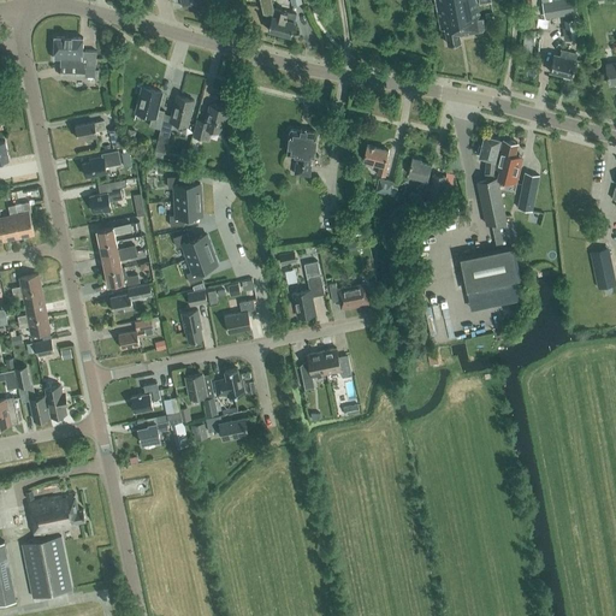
[(181,0),(183,7),(182,7),(203,13),(203,12),(202,12),(199,0),(181,0)]
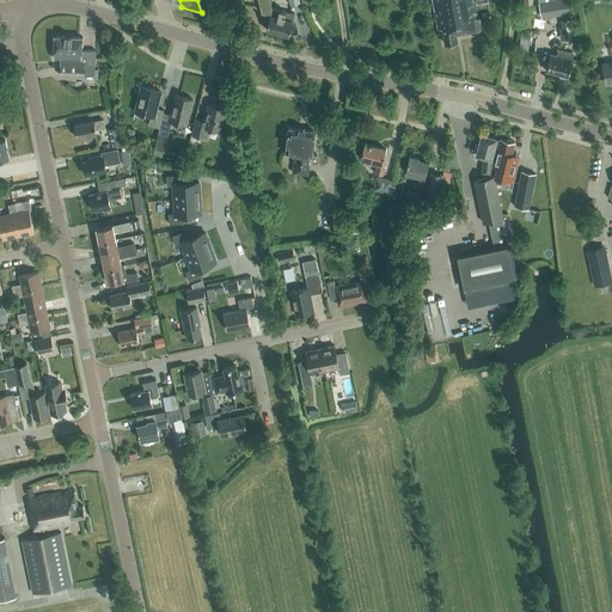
[(490,18),(489,12),(475,14),(471,0),(432,0),(439,30),(441,29),(445,43),(458,41),(457,35),(479,30),(481,28),(479,19),(490,18)]
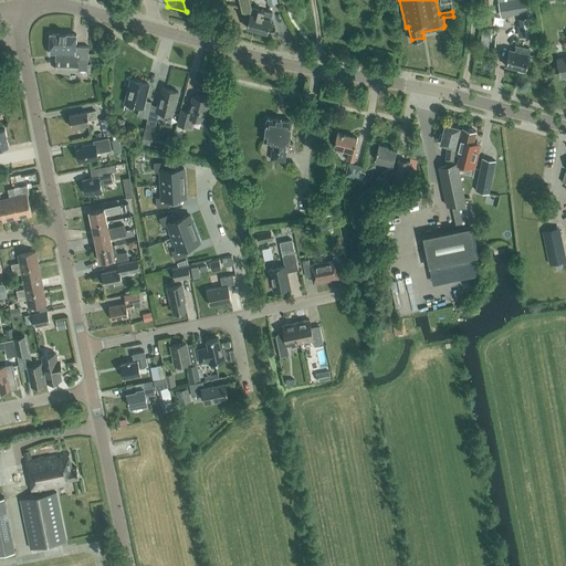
[(531,12),(528,0),(507,0),(498,2),(501,17),(531,12)]
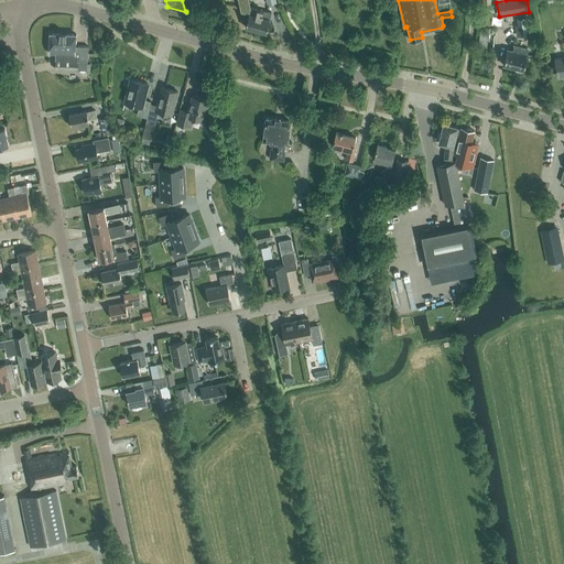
[(266,33),(272,13),(246,4),(243,11),(249,13),(245,26),(266,33)]
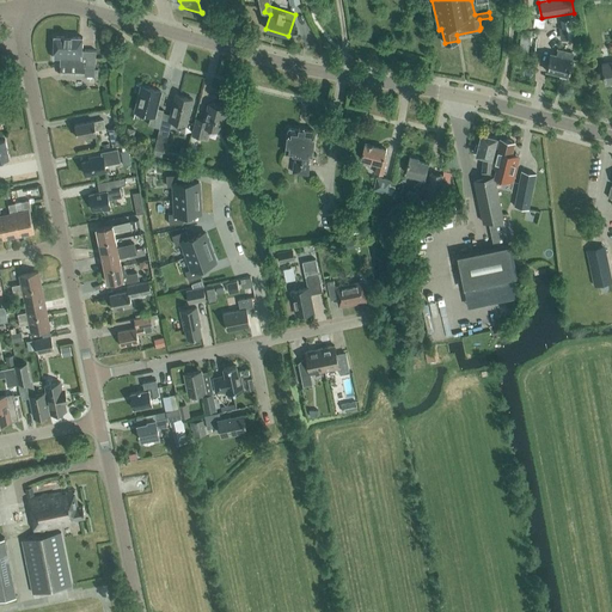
[(563,38),(574,37),(573,25),(561,26),(563,38)]
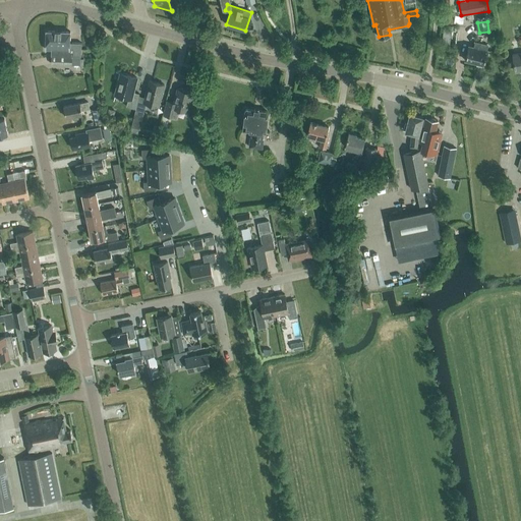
[(442,44),(450,45),(452,24),(445,24),(442,44)]
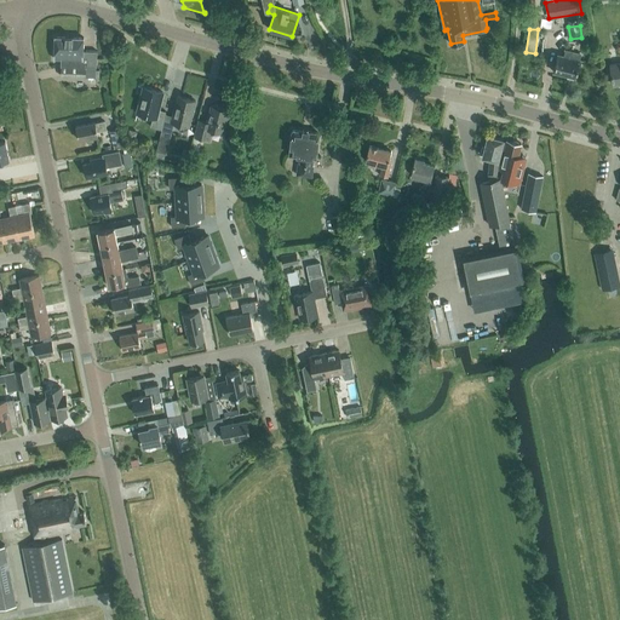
[(97,51),(82,50),(84,36),(55,35),(53,58),(61,58),(61,65),(61,75),(85,76),(85,74),(93,75),(93,78),(99,78),(99,70),(95,69),(95,67),(96,67),(97,51)]
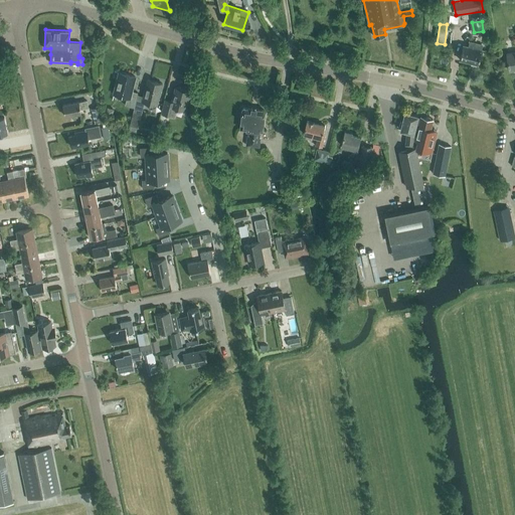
[(478,63),(482,44),(470,41),(468,45),(463,44),(460,58),(478,63)]
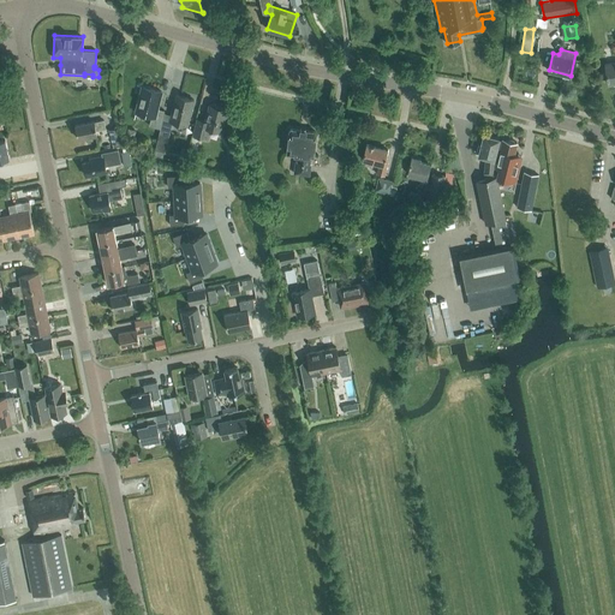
[(614,63),(604,65),(607,83),(614,82),(614,63)]
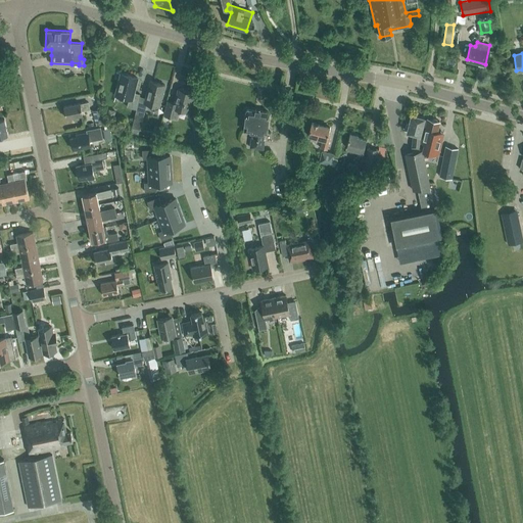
[(135,109),(139,94),(133,92),(136,78),(121,74),(114,95),(129,99),(127,106),(135,109)]
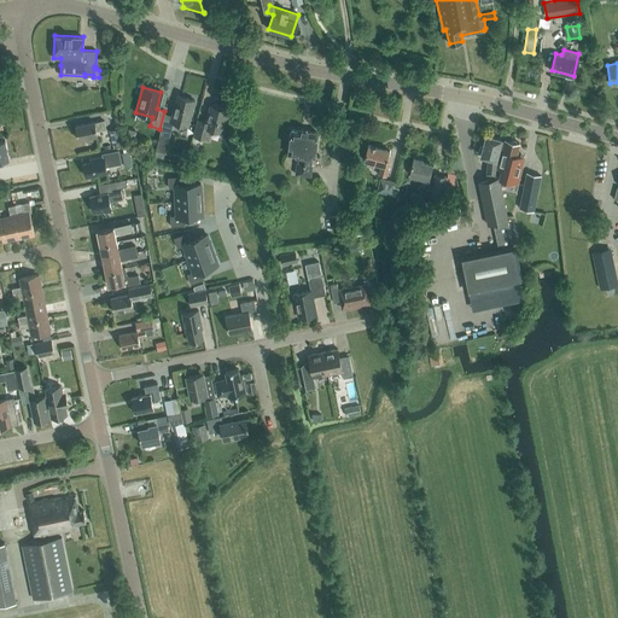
[(188,126),(194,100),(176,95),(172,115),(165,114),(159,133),(169,136),(174,122),(188,126)]
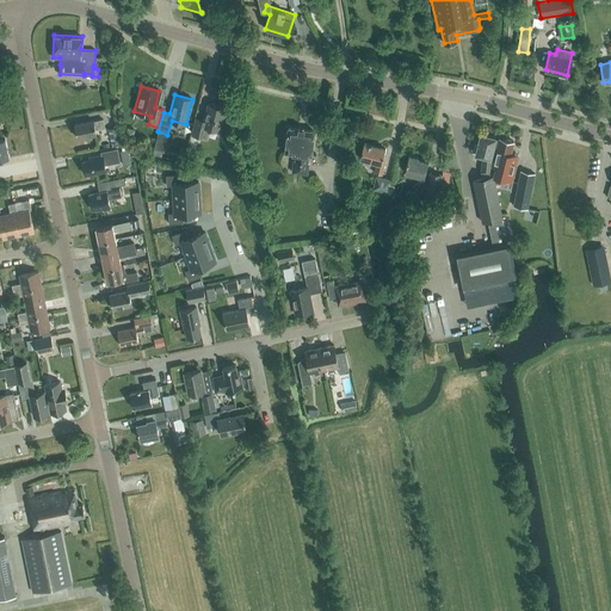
[(196,117),(192,134),(190,143),(198,146),(201,136),(204,137),(207,127),(218,130),(224,107),(208,103),(204,119),(196,117)]
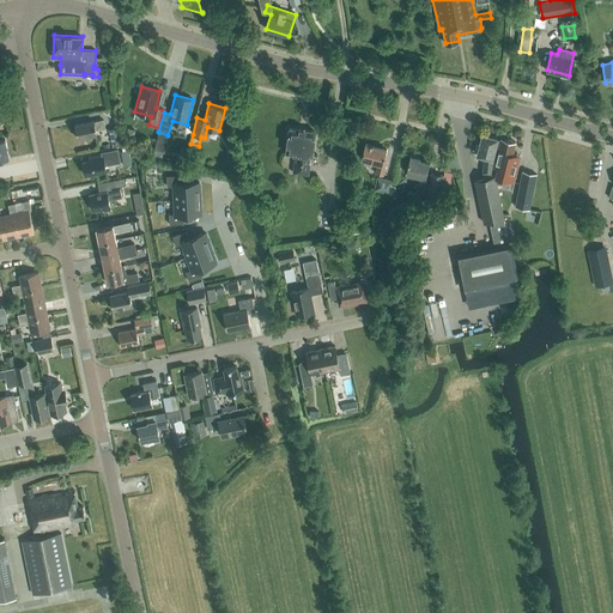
[(95,129),(104,128),(103,120),(93,122),(93,121),(74,125),(78,139),(96,135),(95,129)]
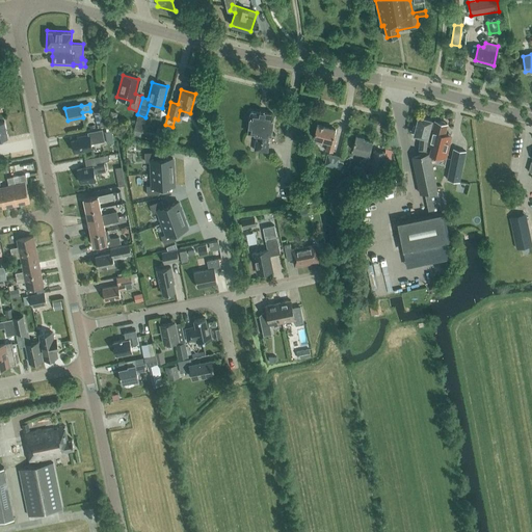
[(106,126),(103,110),(95,112),(98,128),(106,126)]
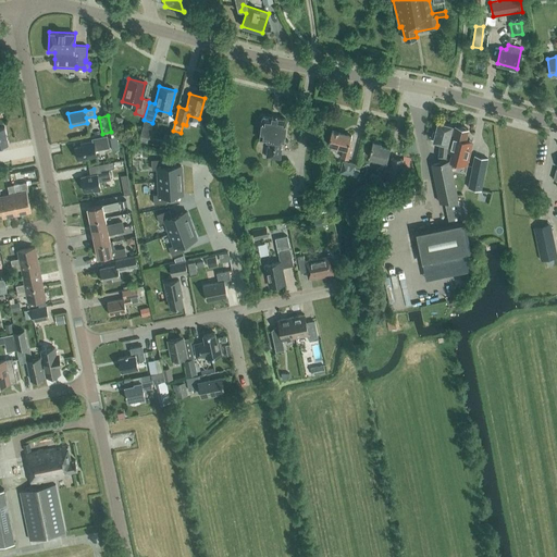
[(284,141),(286,120),(285,119),(277,118),(277,116),(271,116),(271,118),(263,116),(261,118),(259,139),(269,140),(269,147),(268,146),(267,157),(281,158),(281,153),(282,148),(281,148),(281,141),(284,141)]
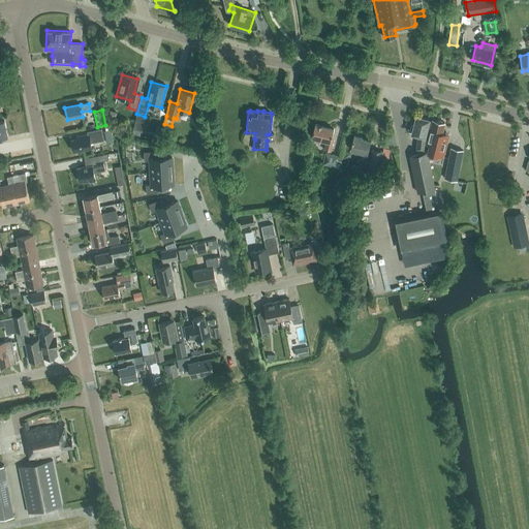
[(426,149),(426,136),(425,135),(429,119),(415,116),(413,124),(411,123),(409,129),(411,130),(411,132),(417,134),(417,149),(426,149)]
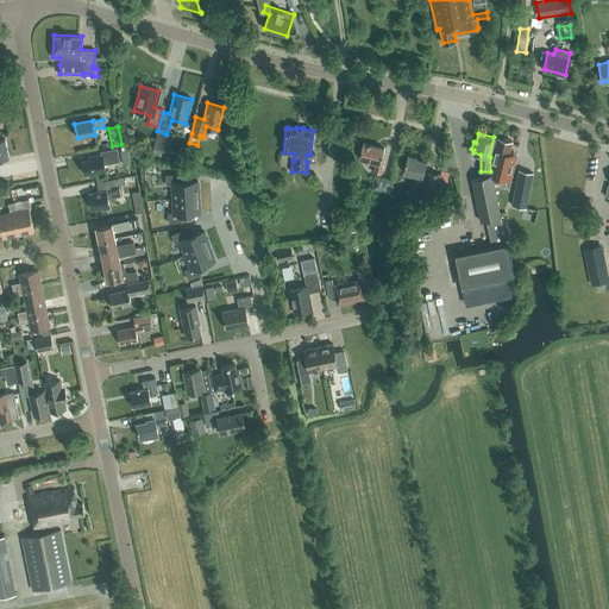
[(509,152),(512,142),(509,140),(509,139),(506,138),(506,139),(498,138),(491,165),(493,175),(510,180),(513,168),(506,165),(508,157),(509,157),(510,152),(509,152)]
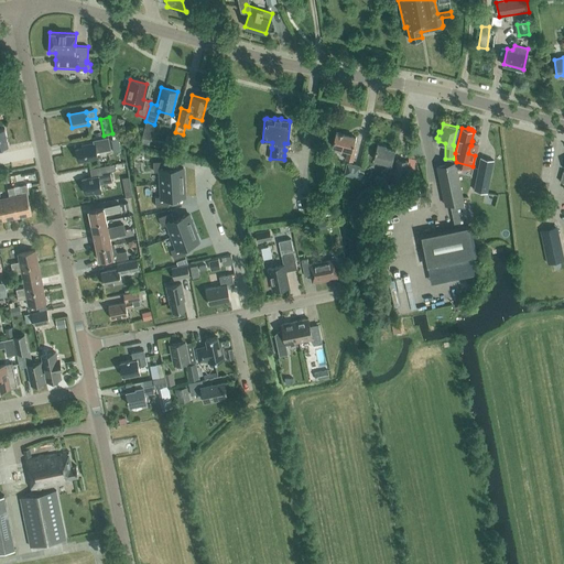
[(142,137),(151,139),(153,131),(144,129),(142,137)]
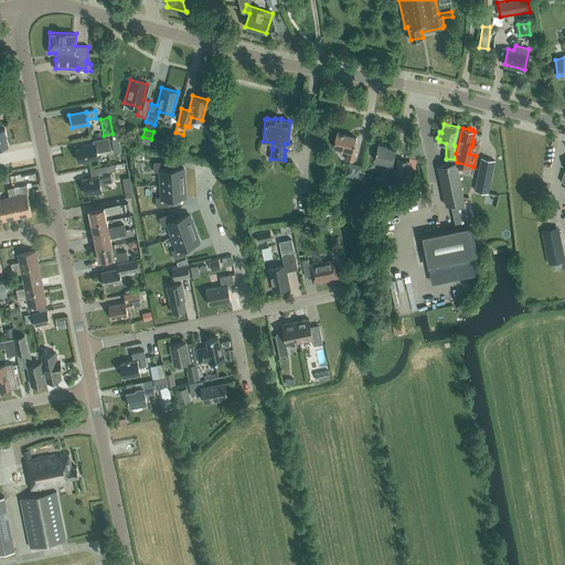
[(353,148),(355,137),(337,131),(332,147),(348,151),(347,159),(352,161),(355,149),(353,148)]
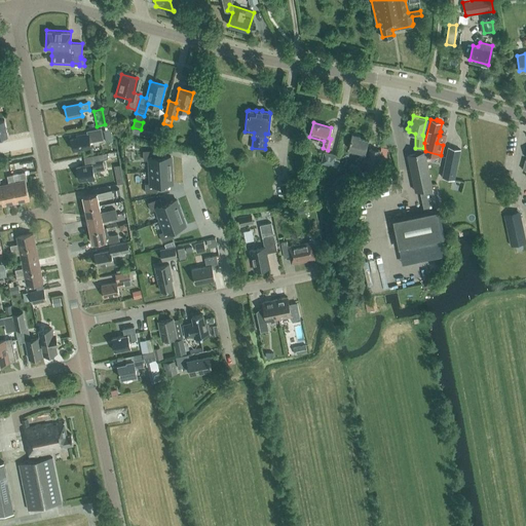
[(208,128),(195,129),(196,148),(209,147),(208,128)]
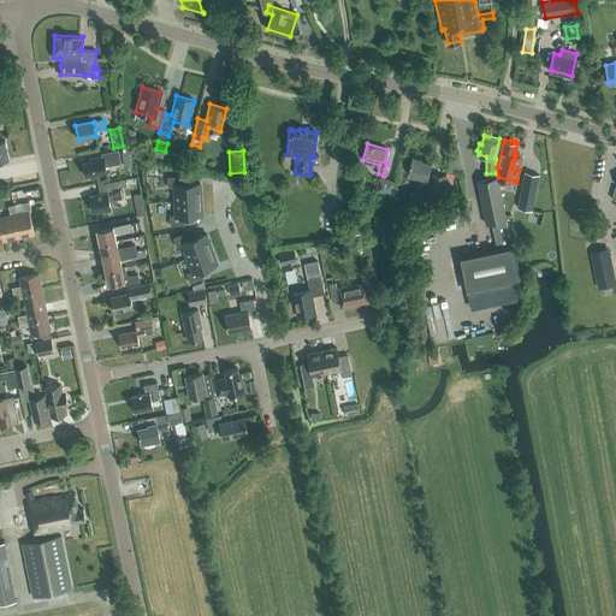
[(105,165),(116,163),(113,154),(104,157),(102,155),(88,159),(89,161),(83,163),(86,177),(106,172),(105,165)]
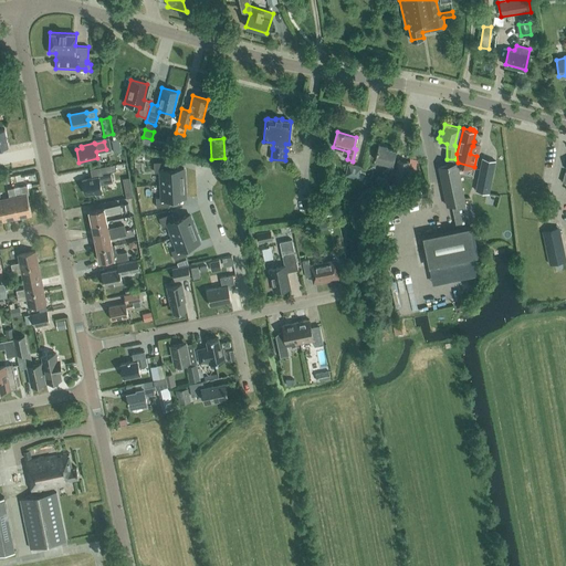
[(392,163),(396,149),(387,147),(387,145),(378,143),(375,159),(387,163),(386,169),(392,170),(394,163),(392,163)]
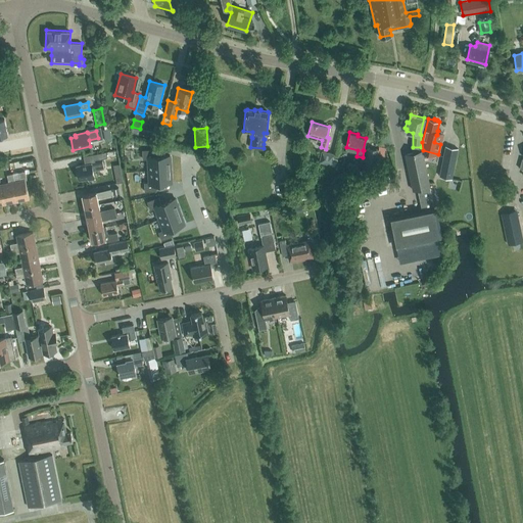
[(376,174),(379,149),(367,147),(365,173),(376,174)]
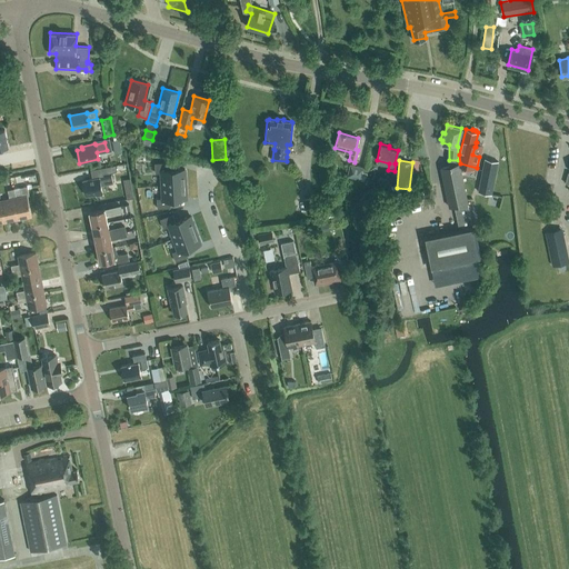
[(482,170),(478,192),(492,195),(497,172),(498,162),(485,160),(482,170)]
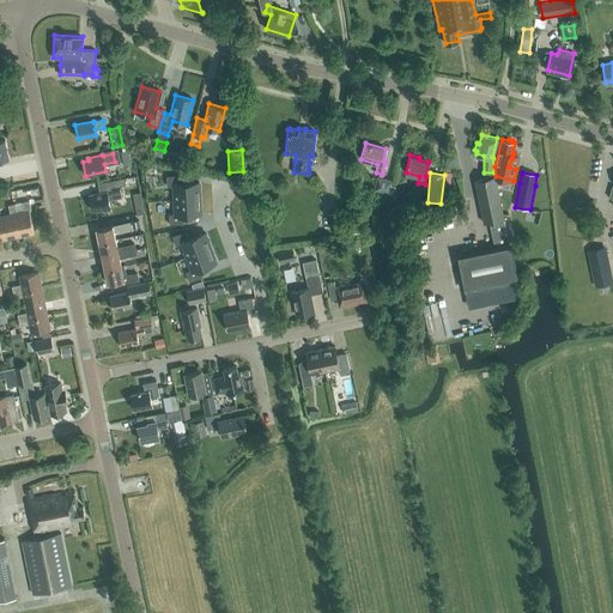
[(503,218),(504,218),(495,176),(475,181),(484,223),(491,220),(496,247),(457,255),(463,287),(515,277),(509,244),(503,218)]
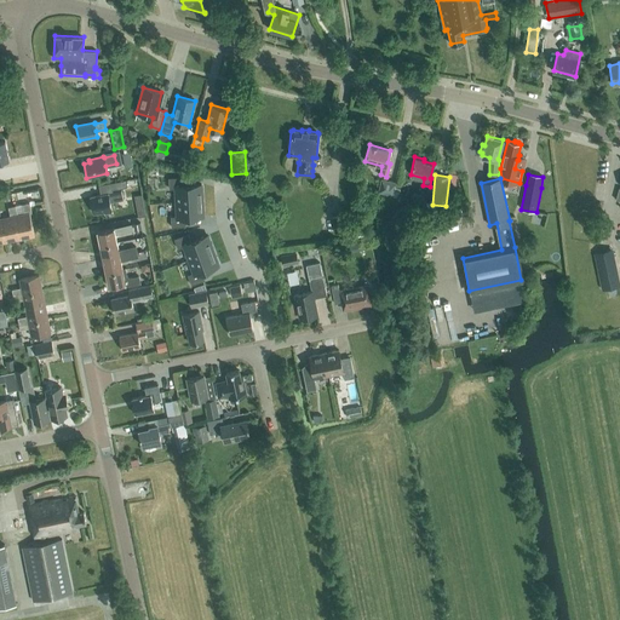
[(183,179),(168,181),(170,188),(176,188),(177,202),(202,200),(201,185),(184,187),(183,179)]
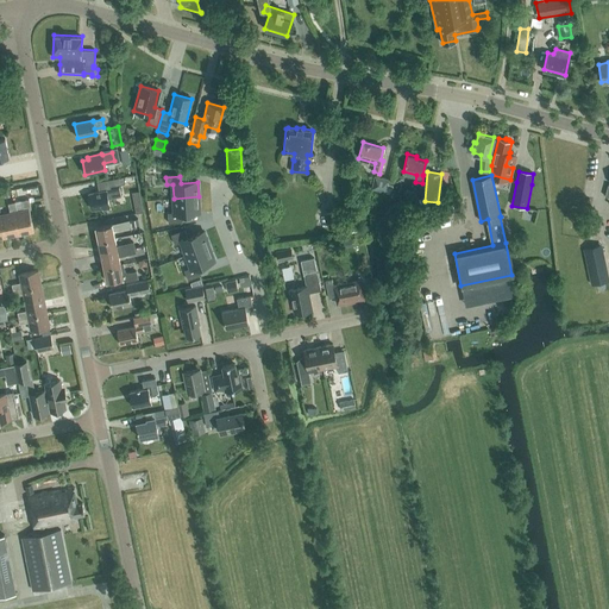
[(385,192),(389,179),(382,176),(378,189),(385,192)]
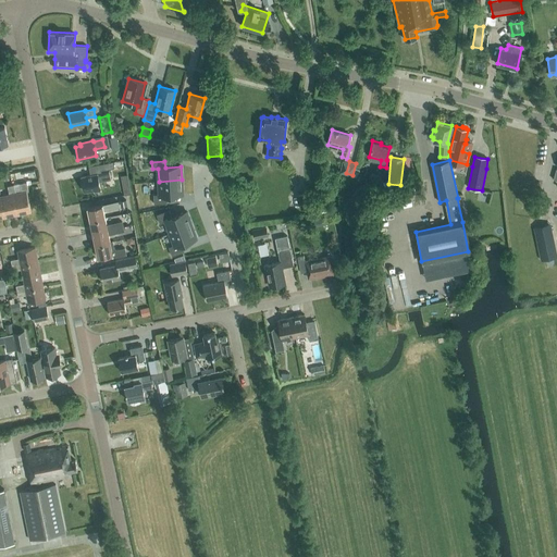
[(112,162),(100,164),(101,171),(114,168),(112,162)]
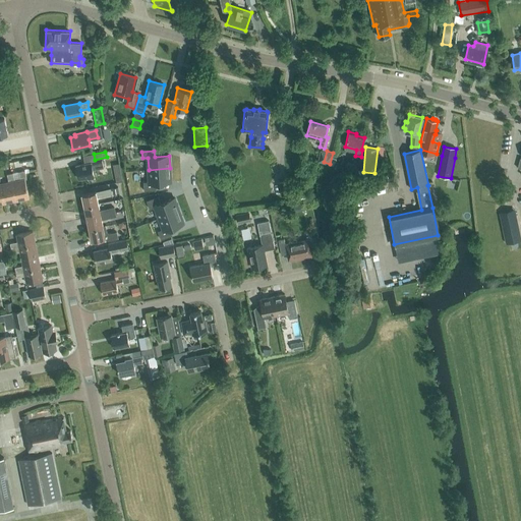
[(93,169),(99,168),(104,167),(102,161),(91,163),(91,162),(75,165),(78,179),(88,177),(88,179),(95,177),(93,169)]
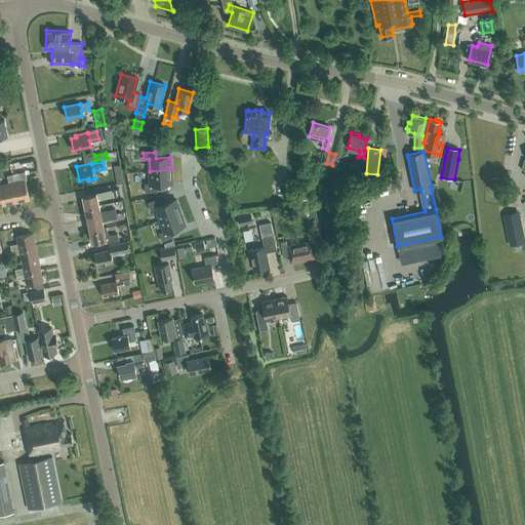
[(361,171),(362,166),(350,163),(349,168),(361,171)]
